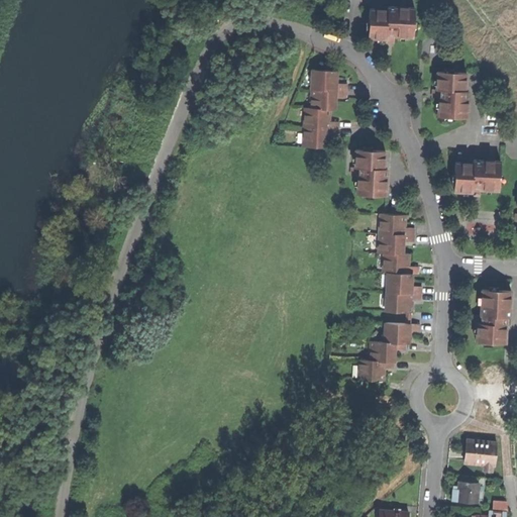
[(386,40),(395,40),(395,36),(413,37),(414,7),(388,7),(388,9),(370,9),(369,38),(386,38),(386,40)]
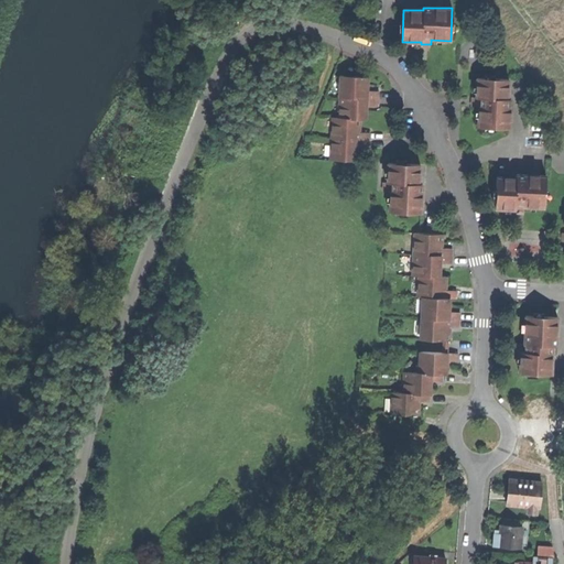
[(339,97),(378,98),(378,90),(367,90),(368,85),(368,77),(339,76),(339,97)]
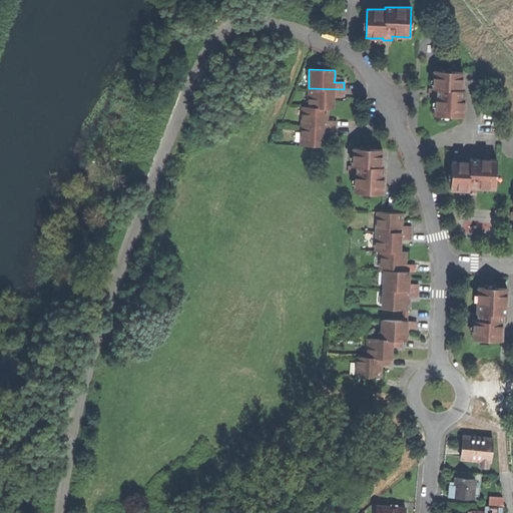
[(464,116),(465,89),(462,89),(463,72),(435,71),(434,88),(432,88),(431,97),(436,97),(435,115),(464,116)]
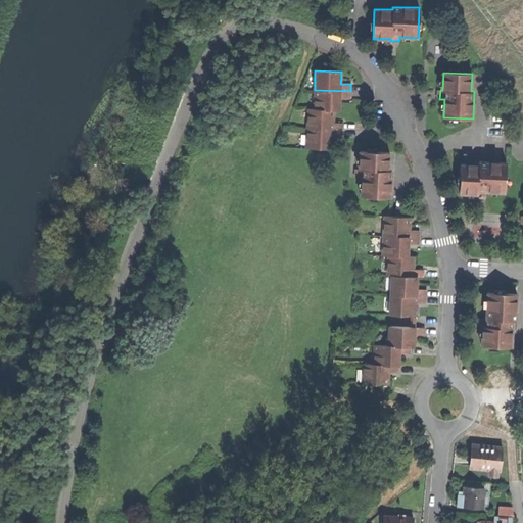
[(350,91),(315,90),(314,110),(334,110),(339,110),(339,104),(340,98),(350,98),(350,91)]
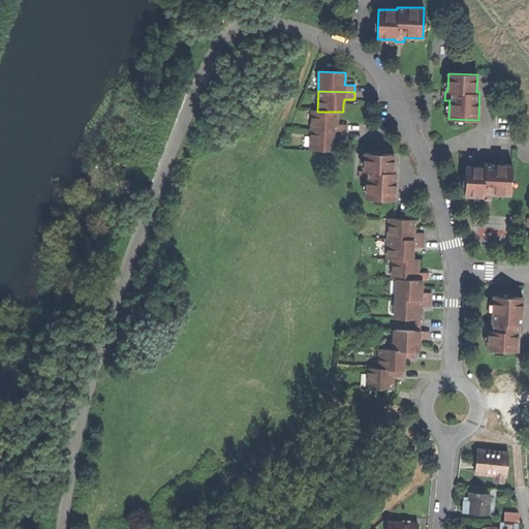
[(347,124),(338,124),(338,118),(338,112),(317,112),(311,112),(310,130),(347,131),(347,124)]
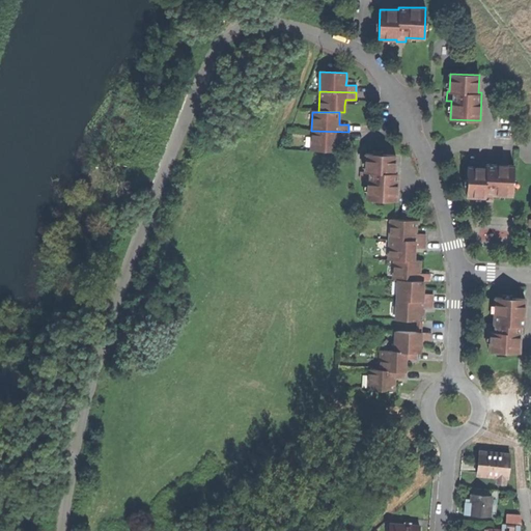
[(338,139),(347,139),(348,132),(311,131),(311,151),(337,151),(337,144),(338,139)]
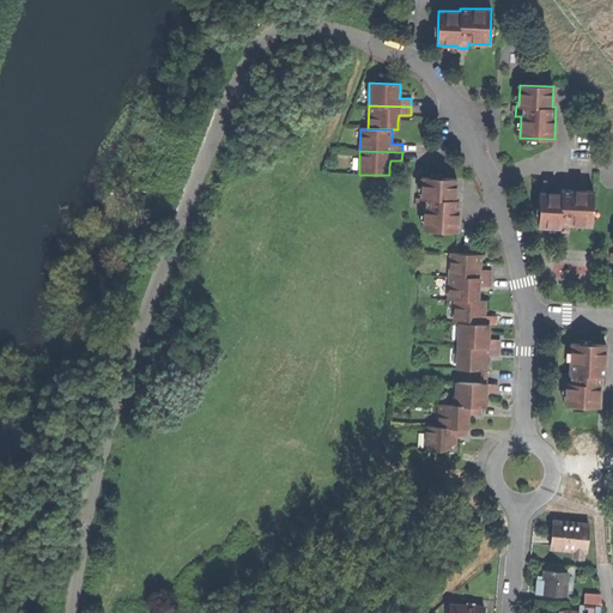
[(423,230),(457,232),(459,207),(459,200),(455,200),(456,178),(423,176),(422,198),(420,198),(419,208),(424,208),(423,230)]
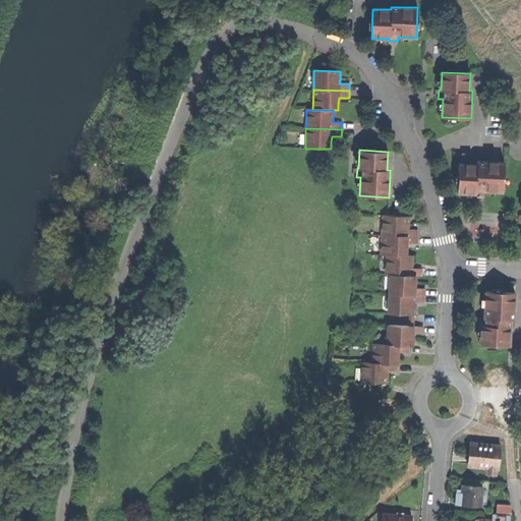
[(475,194),(484,194),(484,190),(503,191),(504,162),(477,161),(477,164),(459,164),(458,192),(475,193),(475,194)]
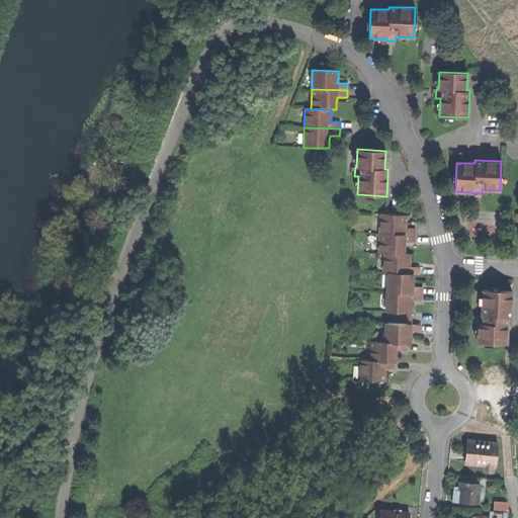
[(379,234),(415,235),(416,229),(406,228),(406,225),(406,216),(380,214),(379,234)]
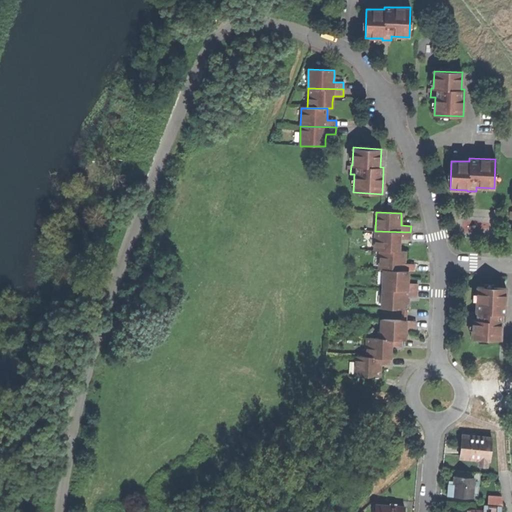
[(375,250),(380,250),(399,251),(400,241),(400,240),(410,240),(410,232),(375,231),(375,250)]
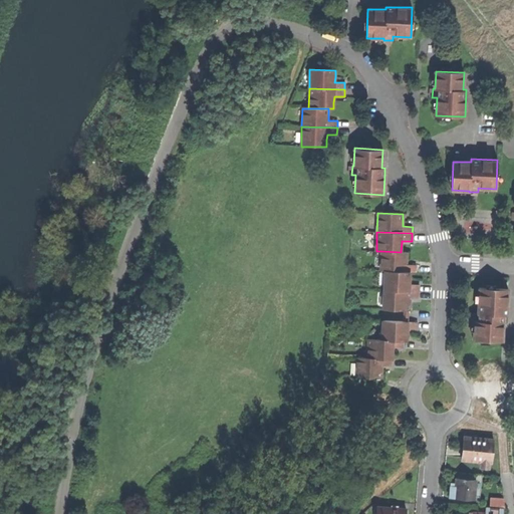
[(384,271),(410,272),(416,272),(416,265),(407,264),(407,262),(407,252),(401,252),(381,251),(380,271),(384,271)]
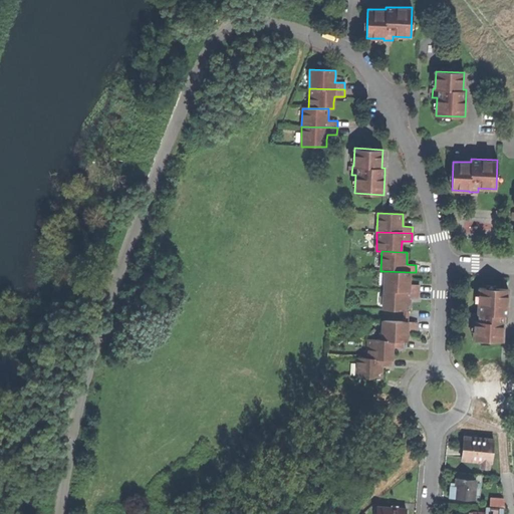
[(410,282),(410,272),(384,271),(383,290),(419,291),(419,285),(410,284),(410,282)]
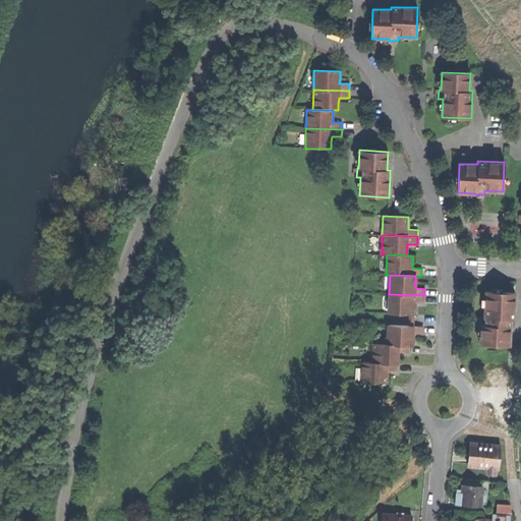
[(479,345),(509,346),(509,327),(510,320),(514,320),(515,293),(485,292),(484,317),(480,317),(480,326),(479,345)]
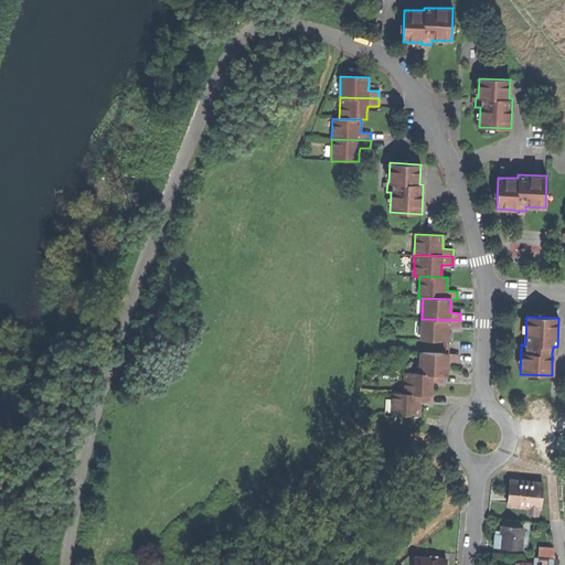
[(451,330),(451,328),(460,328),(460,320),(422,319),(422,340),(443,341),(448,341),(450,341),(451,330)]
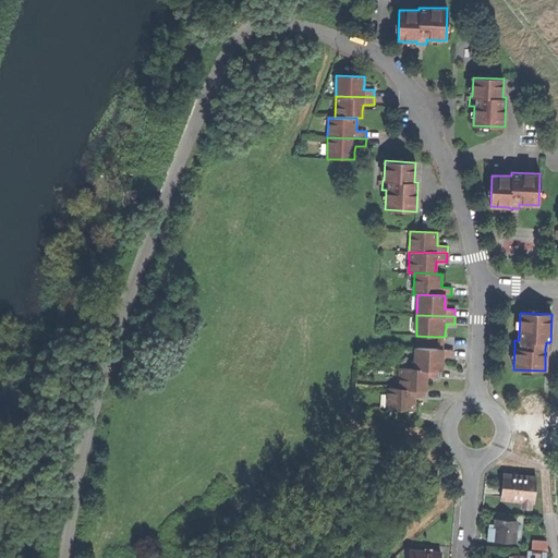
[(414,370),(438,371),(440,371),(441,360),(441,358),(452,358),(453,349),(443,349),(437,349),(414,348),(414,370)]
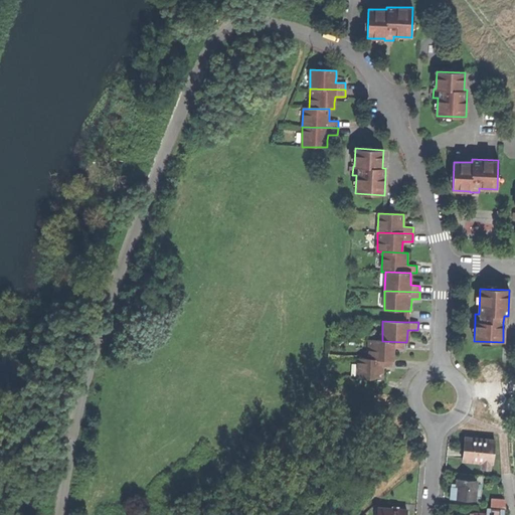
[(368,340),(367,359),(392,360),(393,350),(393,348),(403,349),(404,342),(382,341),(368,340)]
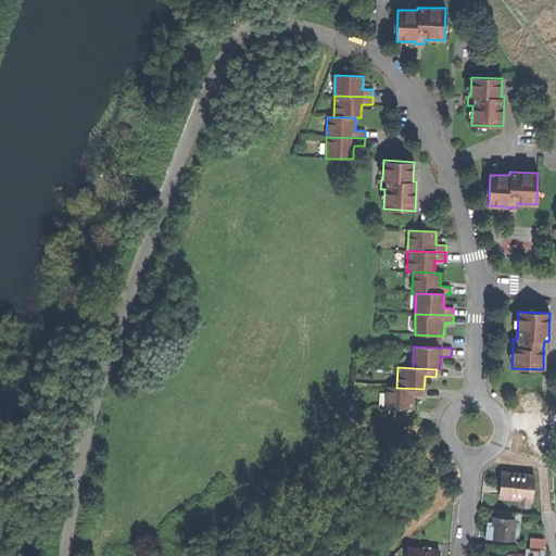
[(424,389),(396,388),(386,388),(384,408),(412,409),(413,399),(413,396),(424,396),(424,389)]
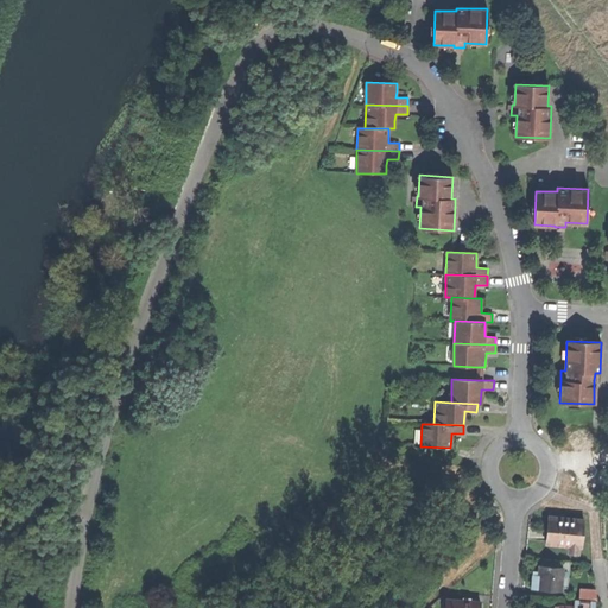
[(578,553),(578,546),(582,546),(584,519),(548,517),(548,529),(546,544),(569,545),(569,553),(578,553)]
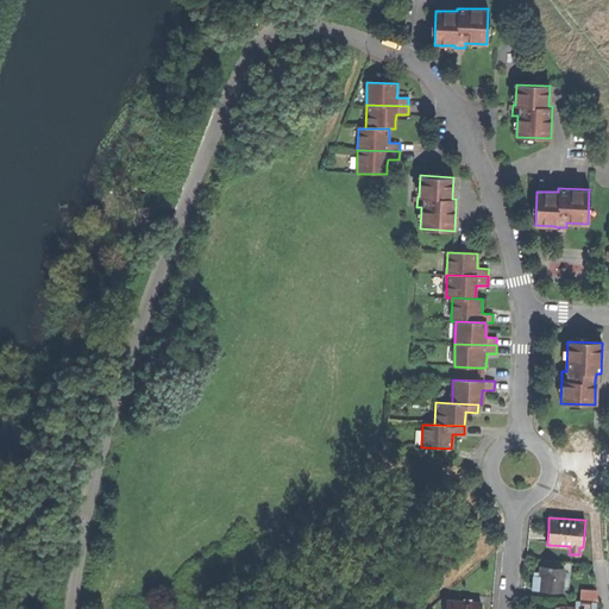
[(567,589),(570,562),(541,559),(541,569),(534,567),(533,583),(532,590),(562,592),(562,589),(567,589)]
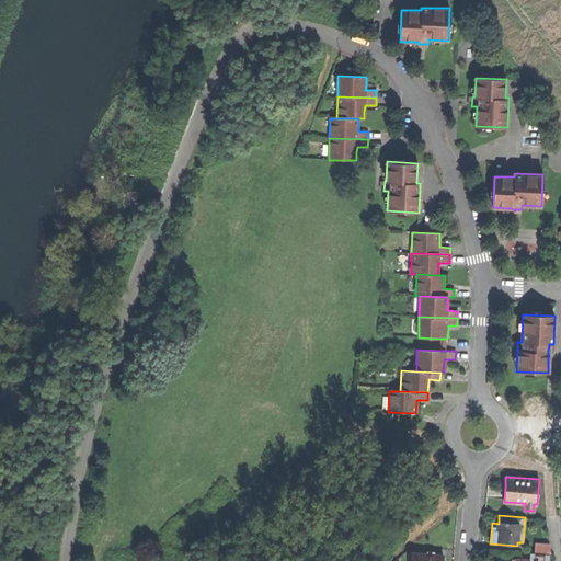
[(534,544),(533,552),(548,553),(549,545),(534,544)]
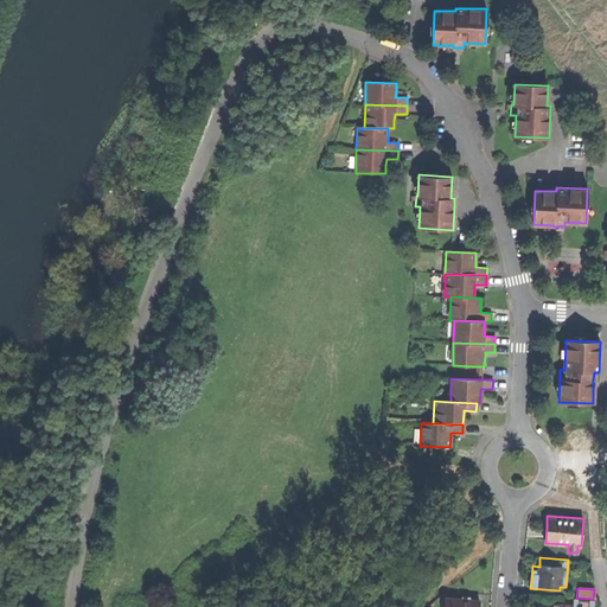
[(446,599),(445,606),(478,606),(479,601),(470,600),(471,596),(462,596),(462,600),(446,599)]
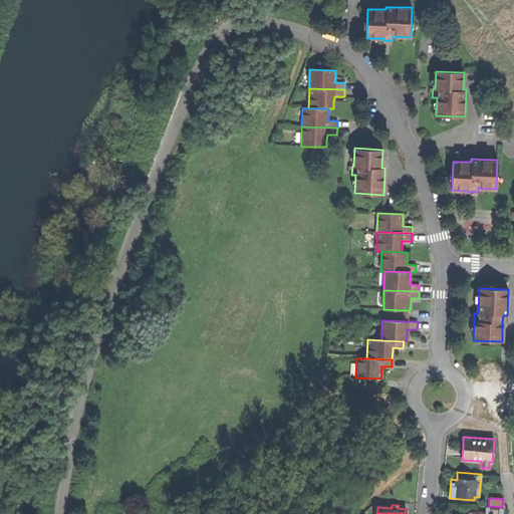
All buildings are outlined.
